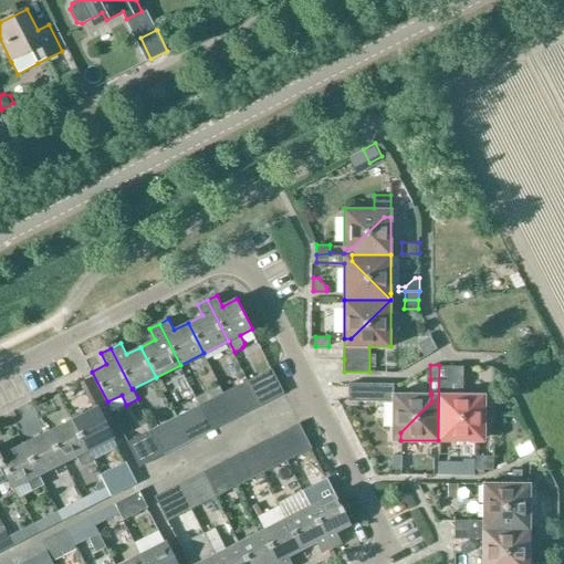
[(439,365),(438,440),(477,441),(477,432),(447,401),(448,365),(447,365),(439,365)]
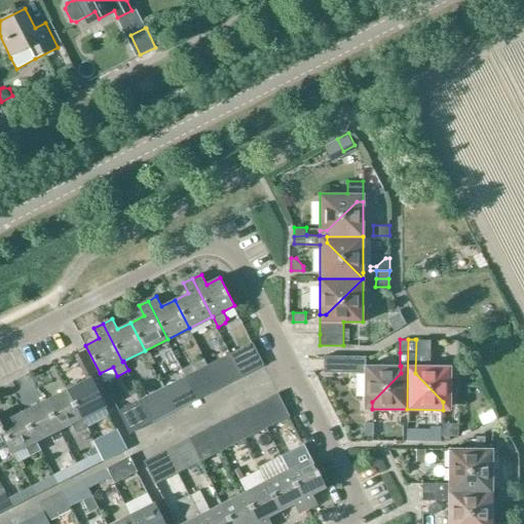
[(416,339),(415,373),(443,402),(450,403),(450,366),(431,366),(431,339),(416,339)]
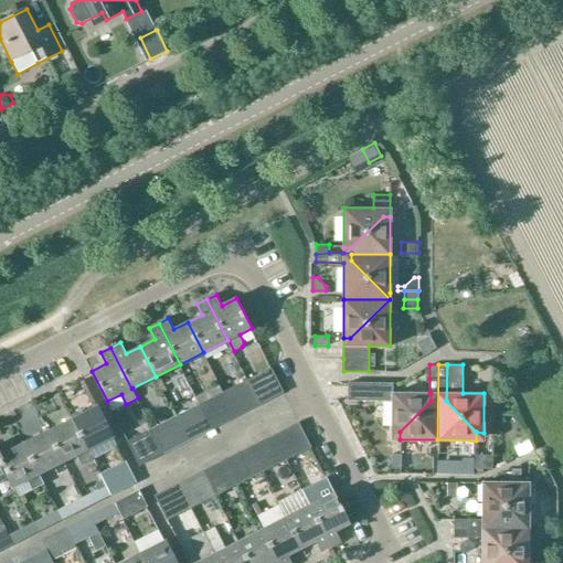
[(246,379),(259,404),(284,392),(272,367),(246,379)]
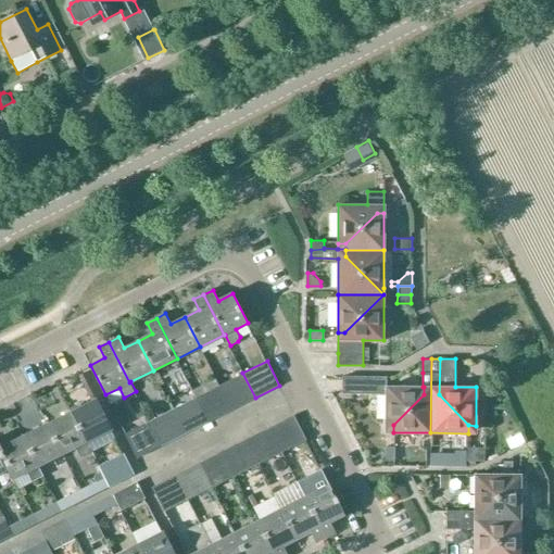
[(219,385),(231,410),(255,398),(242,373),(219,385)]
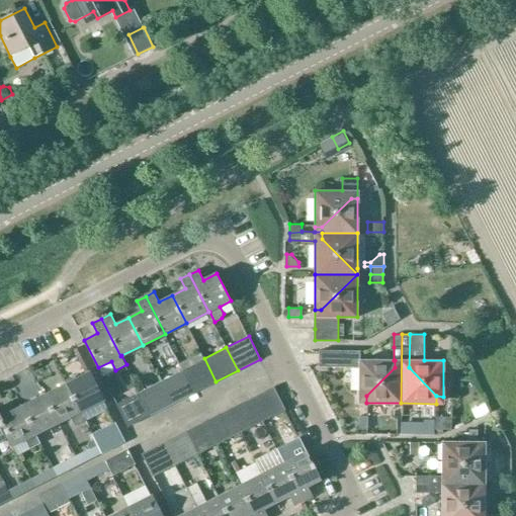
[(361,351),(319,350),(319,366),(359,366),(359,396),(366,396),(395,367),(395,360),(394,360),(361,360),(361,351)]
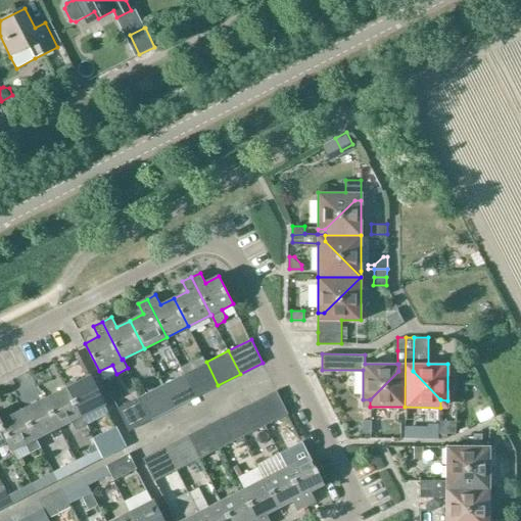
[(184,373),(196,396),(218,385),(206,362),(184,373)]
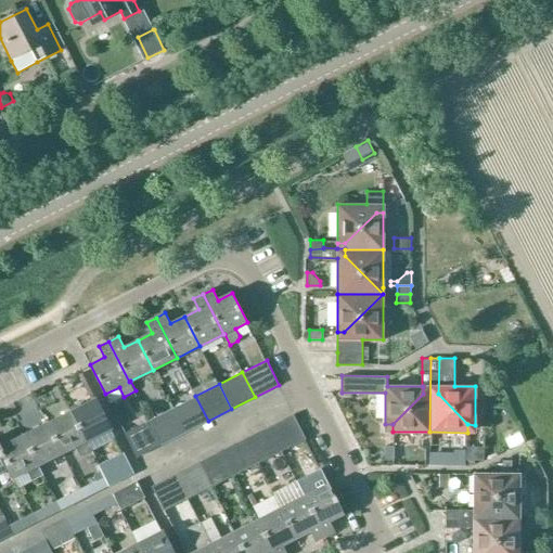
[(195,396),(172,408),(184,433),(208,421),(195,396)]
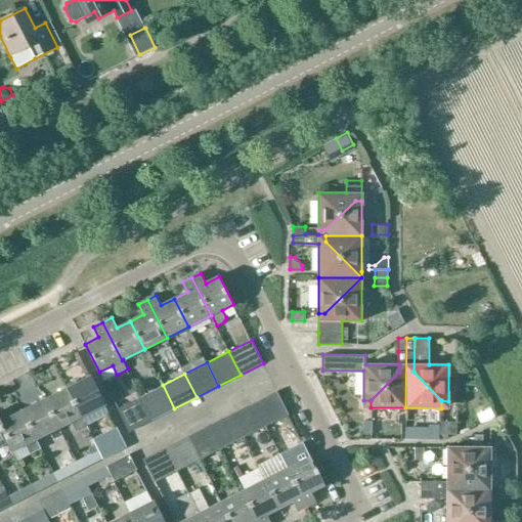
[(90,377),(68,388),(82,417),(84,416),(104,404),(90,377)]
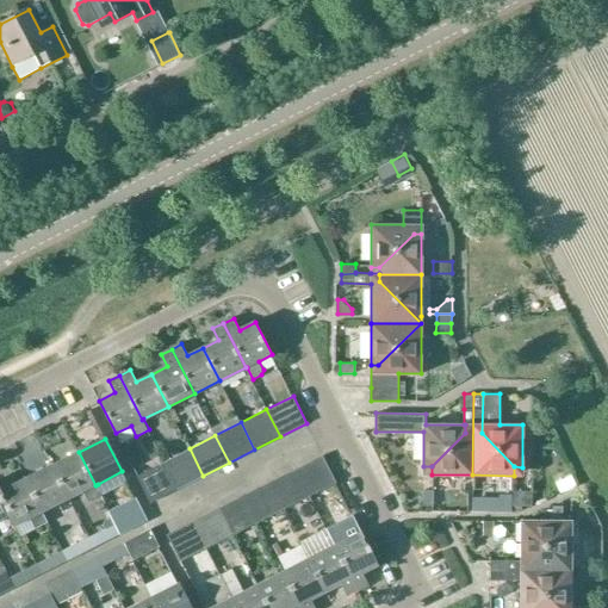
[(190,448),(163,461),(178,489),(203,476),(190,448)]
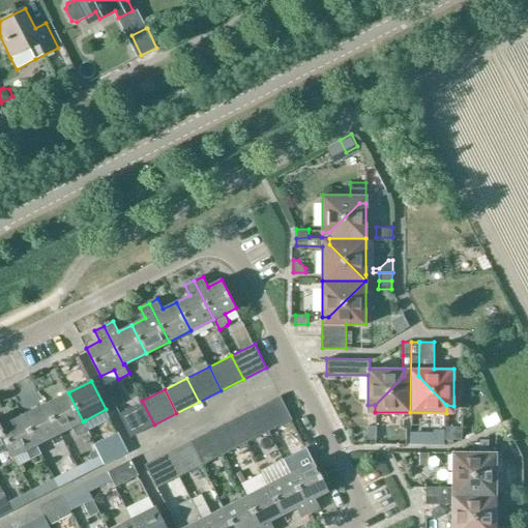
[(45,404),(59,433),(72,427),(78,435),(89,430),(85,420),(83,421),(68,392),(45,404)]
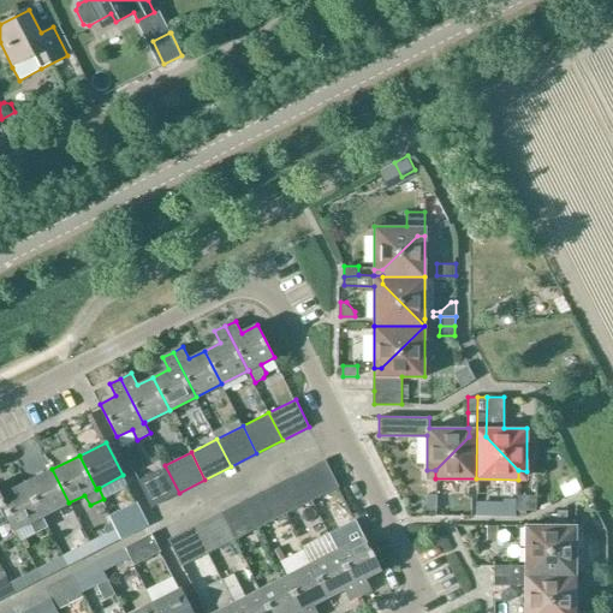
[(298,471),(313,500),(340,487),(326,458),(298,471)]
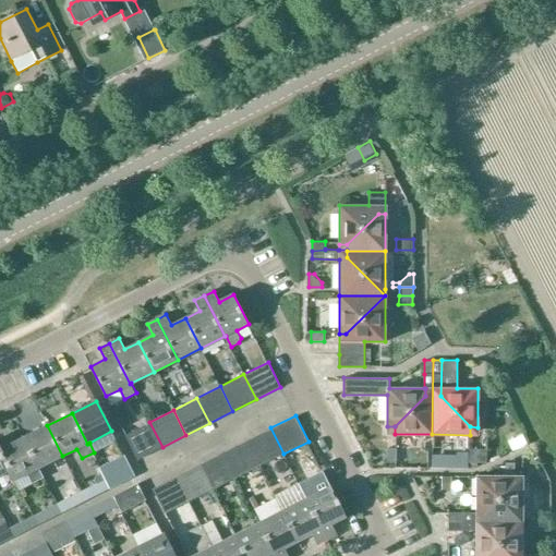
[(162,447),(149,422),(125,434),(139,459),(162,447)]
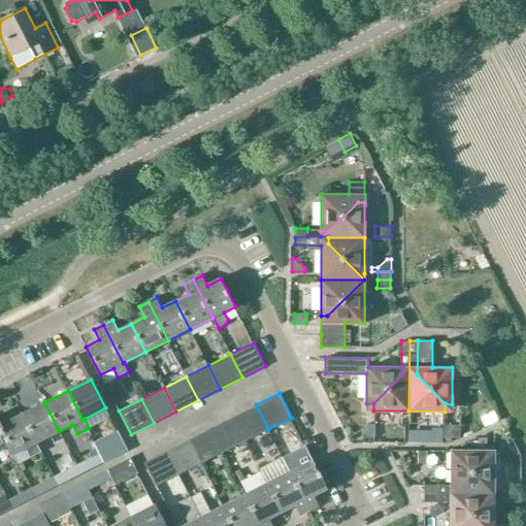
[(59,431),(44,402),(22,415),(36,442),(38,441),(59,431)]
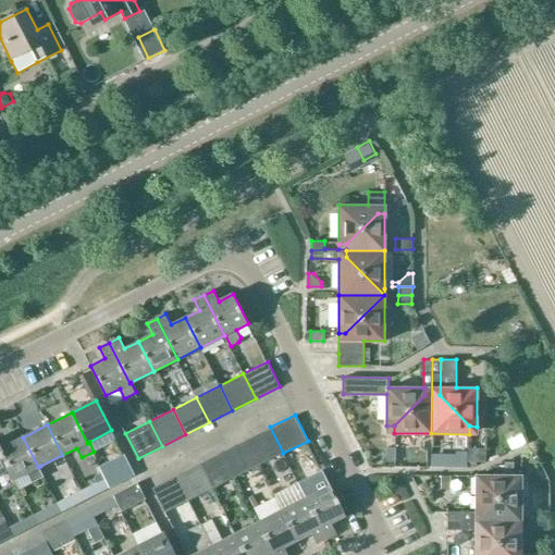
[(270,427),(246,439),(259,465),(283,453),(270,427)]
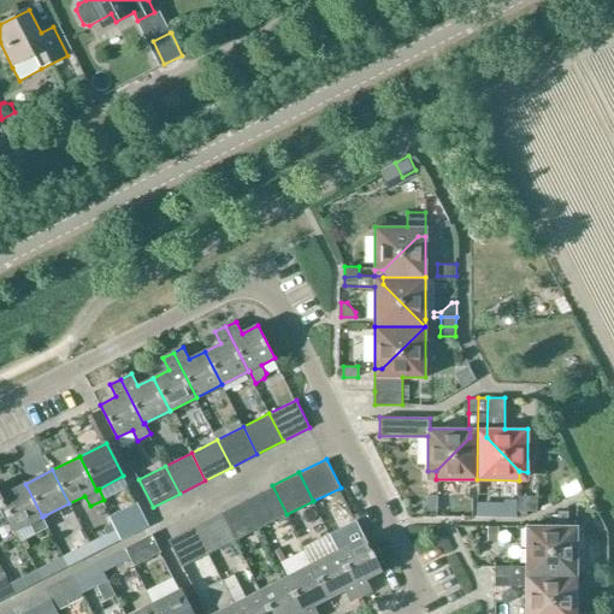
[(25,484),(0,496),(12,519),(10,520),(16,531),(31,523),(36,533),(49,526),(45,515),(42,517),(25,484)]
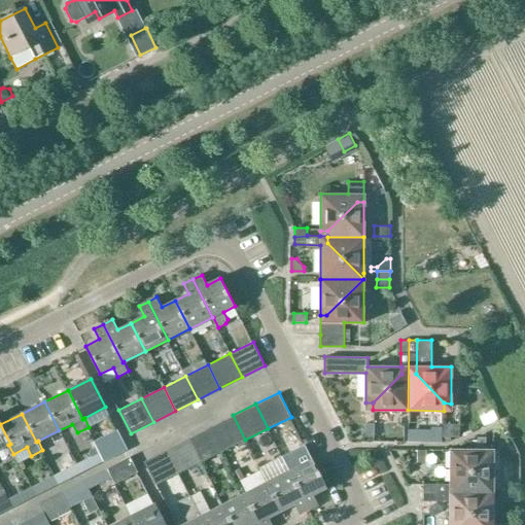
[(245,440),(233,415),(211,426),(223,451),(245,440)]
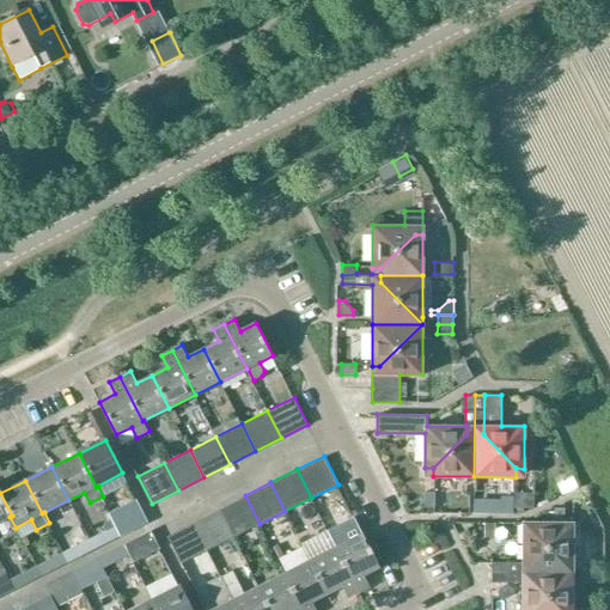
[(425,507),(434,507),(434,501),(434,490),(425,490),(425,507)]
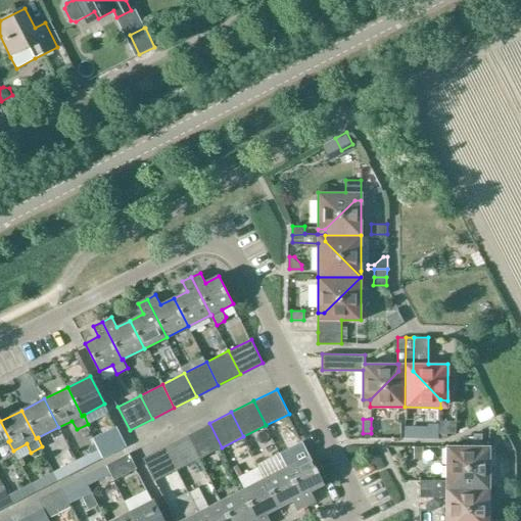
[(439,424),(438,424),(438,438),(444,438),(454,433),(459,433),(458,419),(439,419),(439,424)]
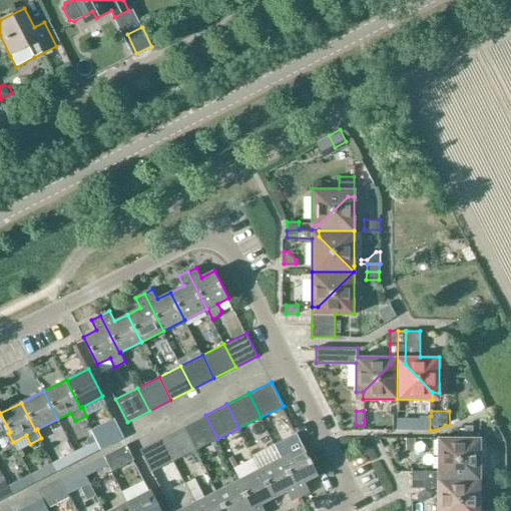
[(0,413),(0,412),(0,437),(8,433),(10,432),(0,413)]
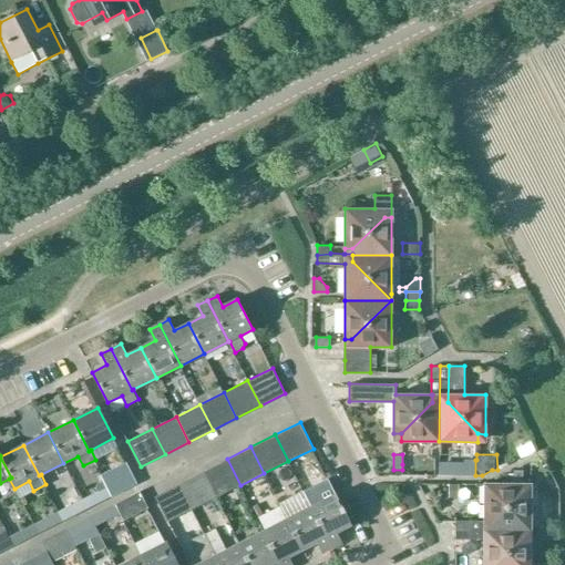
[(240,485),(227,459),(203,471),(216,497),(240,485)]
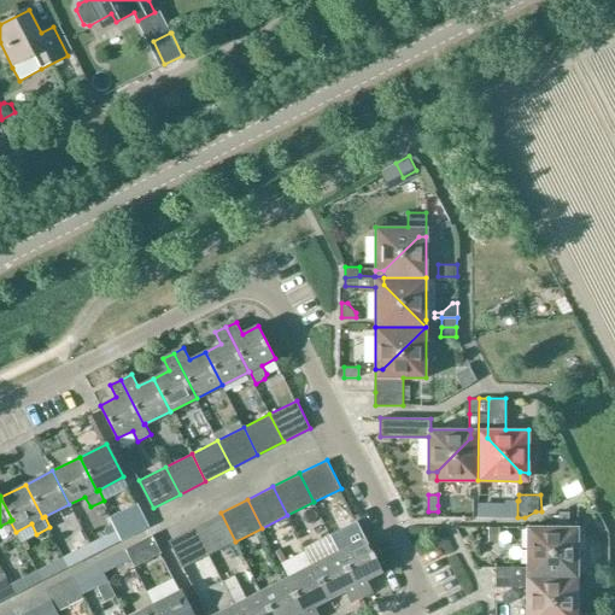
[(517,517),(517,501),(508,501),(508,517),(517,517)]
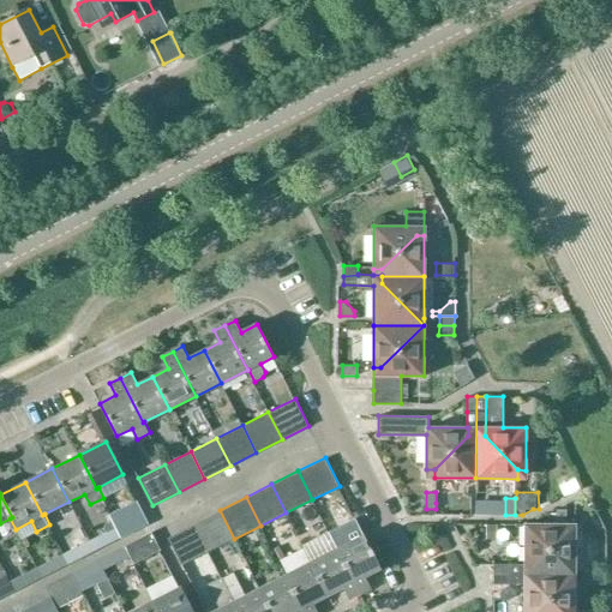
[(436,503),(436,509),(436,513),(445,513),(445,503),(436,503)]
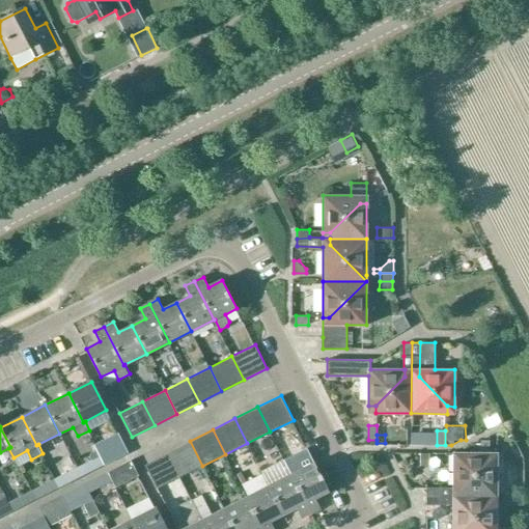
[(96,449),(105,465),(127,453),(119,438),(96,449)]
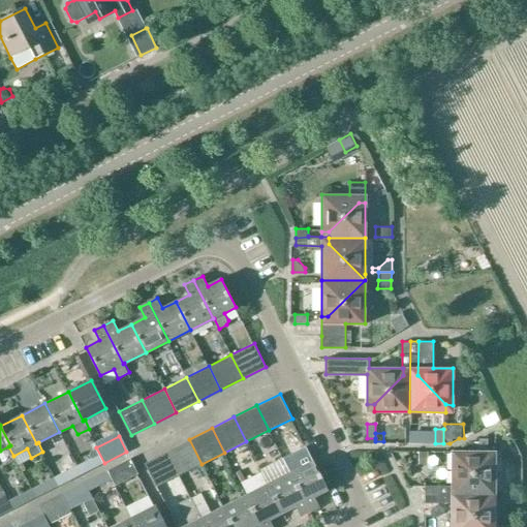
[(478,451),(452,451),(452,486),(452,487),(459,487),(488,459),(488,438),(478,438),(478,451)]
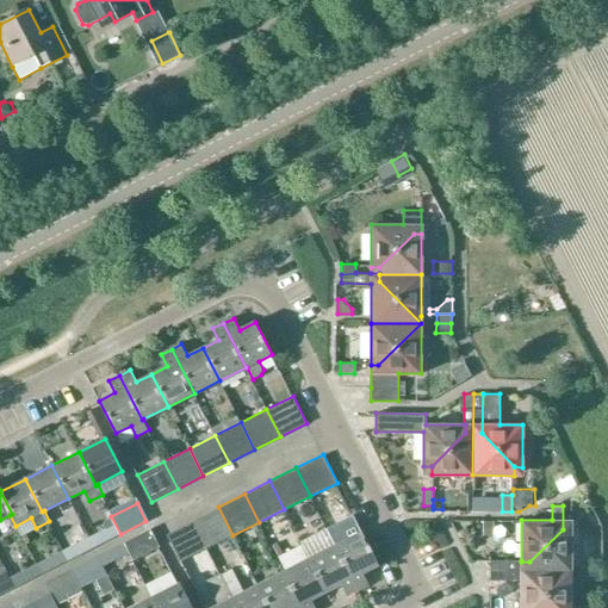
[(218,507),(193,520),(208,548),(233,535),(218,507)]
